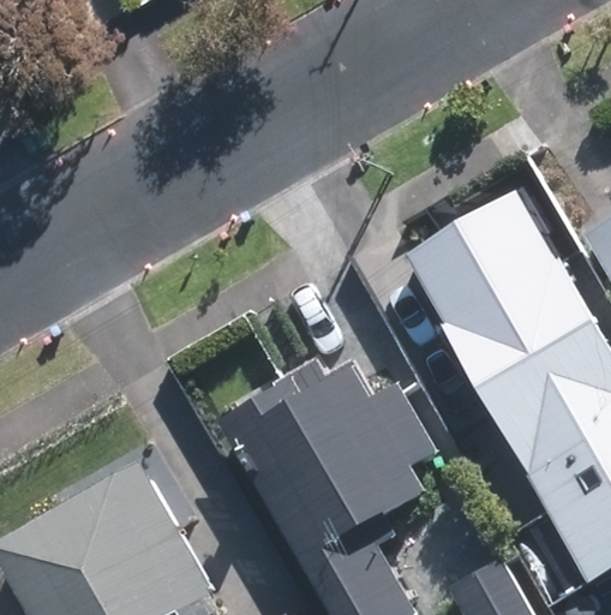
[(610,232),(599,238),(610,260),(610,232)]
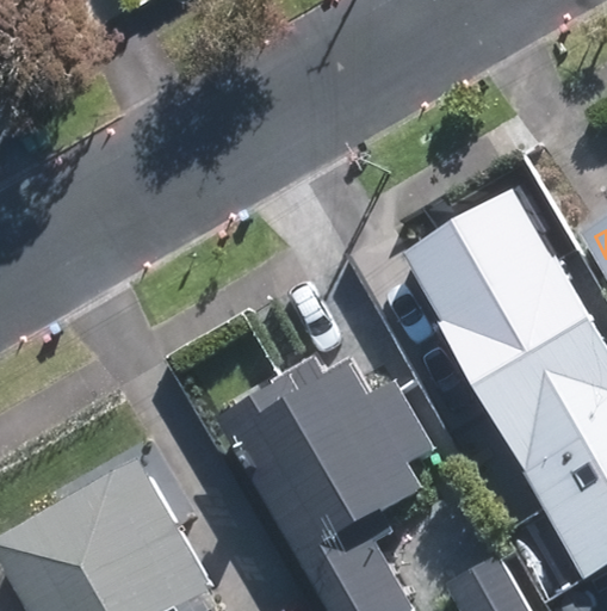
[(606,563),(606,338),(557,253),(514,278),(505,263),(427,307),(553,525),(513,547),(549,610),(606,610),(606,573),(602,566),(606,563)]
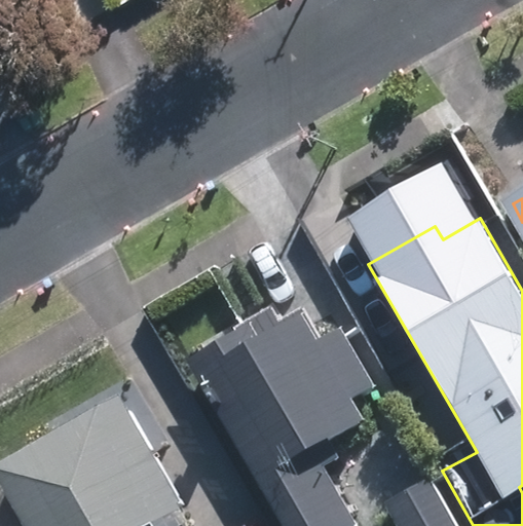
[(182,363),(277,525),(351,525),(356,524),(322,468),(335,460),(325,442),(357,422),(345,402),(372,387),(338,329),(314,344),(297,314),(279,325),(253,280),(216,301),(235,332),(182,363)]
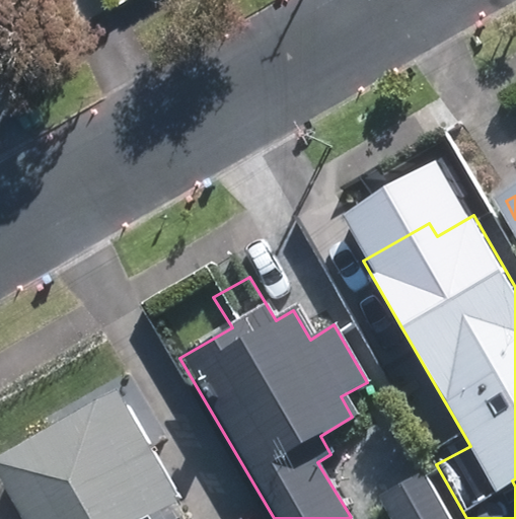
[(142,518),(179,498),(116,387),(0,453),(0,483),(20,518),(142,518)]
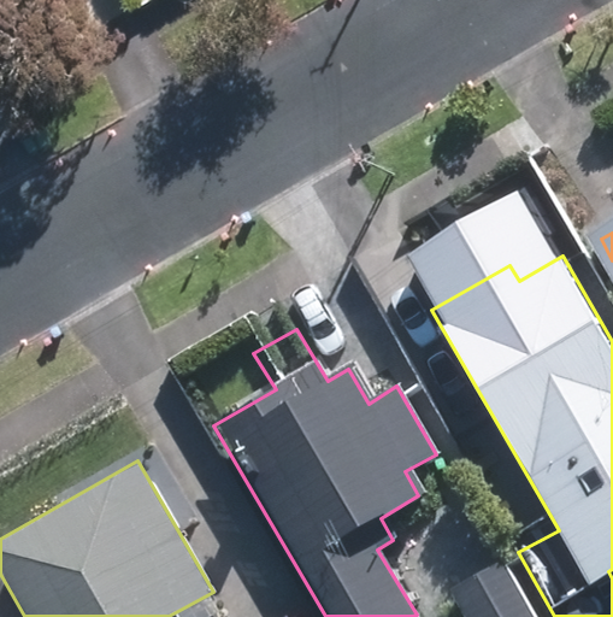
[(536,616),(504,557),(446,591),(460,616),(536,616)]
